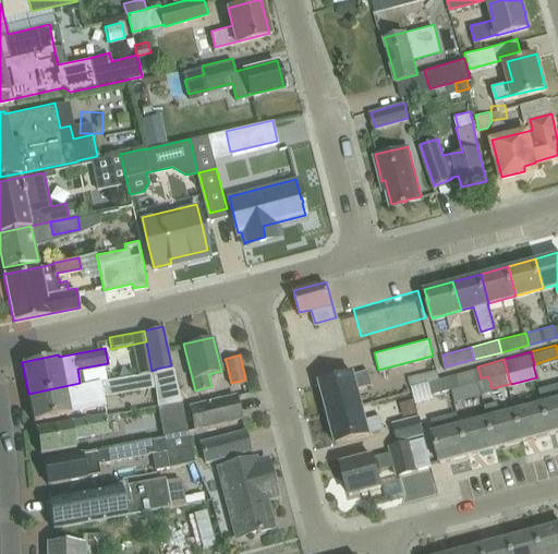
[(156,370),(154,370),(155,386),(157,402),(181,398),(172,366),(171,366),(171,365),(156,369),(156,370)]
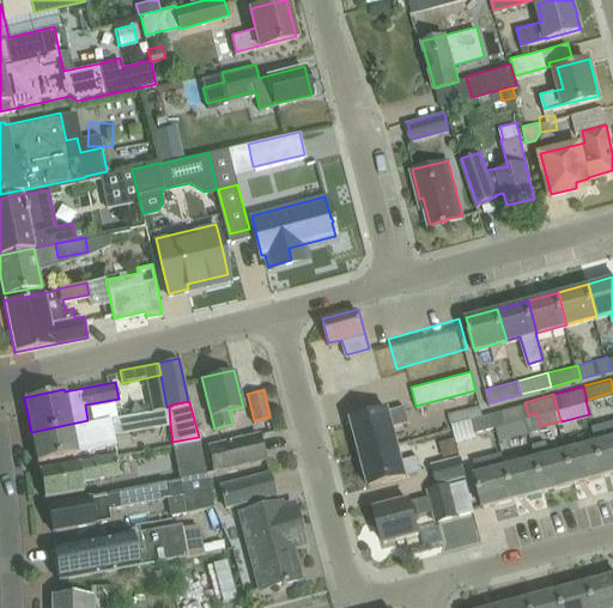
[(456,442),(466,439),(460,420),(483,414),(480,402),(449,411),(456,442)]
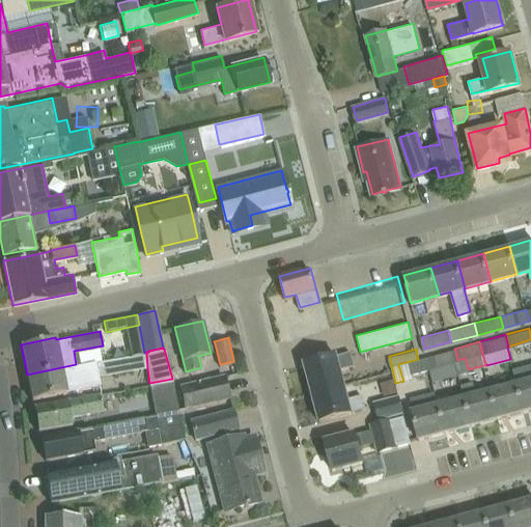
[(454,349),(427,356),(430,367),(457,360),(454,349)]
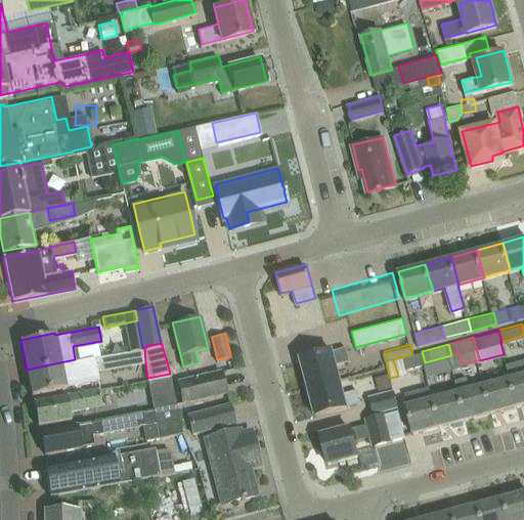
[(307,385),(338,377),(334,361),(348,357),(345,345),(300,357),(307,385)]
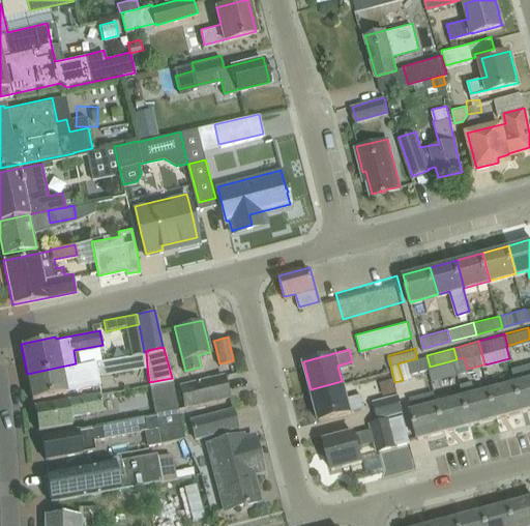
[(430,367),(427,355),(417,358),(398,363),(403,380),(411,378),(409,373),(411,372),(430,367)]
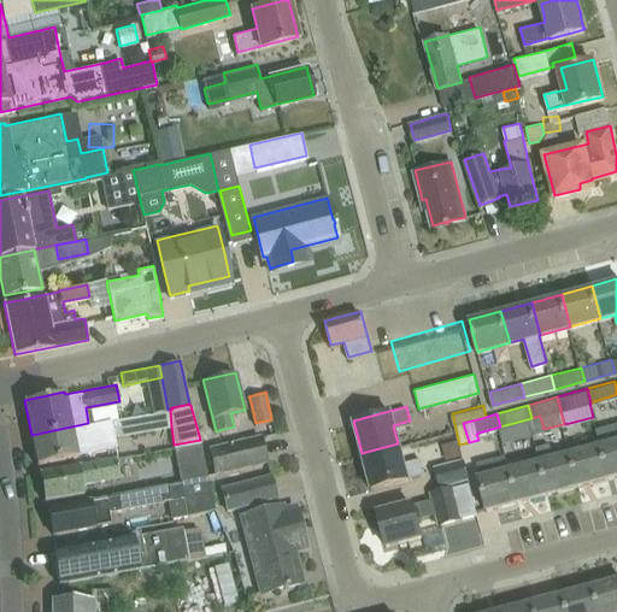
[(88,423),(31,435),(37,464),(39,463),(60,459),(77,455),(76,452),(86,451),(117,445),(115,436),(112,419),(101,421),(88,423)]
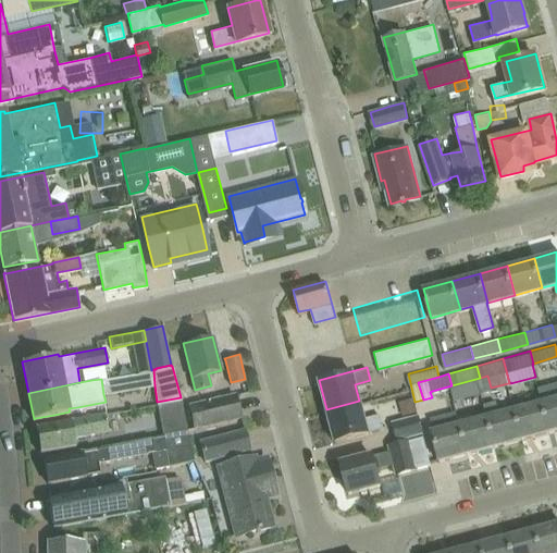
[(194,427),(220,421),(240,416),(235,393),(188,404),(194,427)]
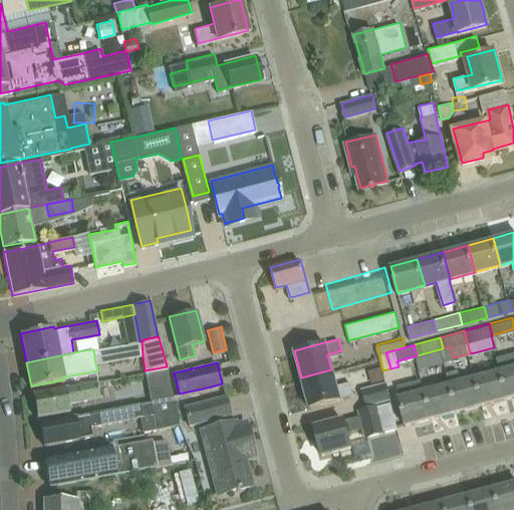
[(513,364),(500,368),(508,398),(513,396),(513,364)]
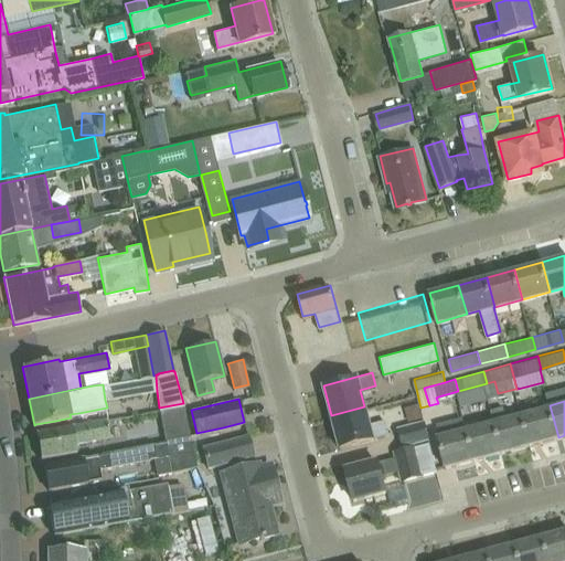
[(183,403),(159,408),(166,440),(190,435),(183,403)]
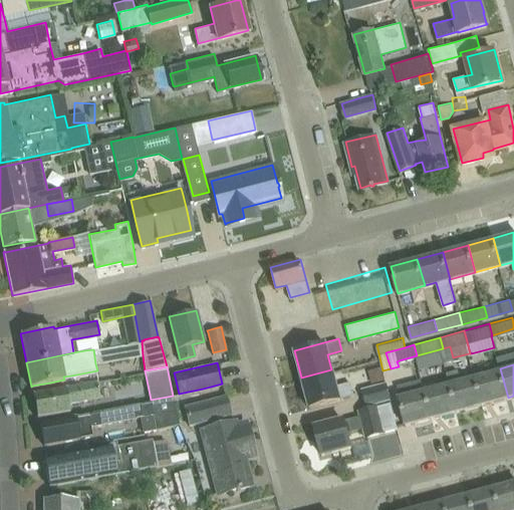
[(447,370),(450,381),(457,411),(483,404),(476,374),(461,378),(458,367),(447,370)]
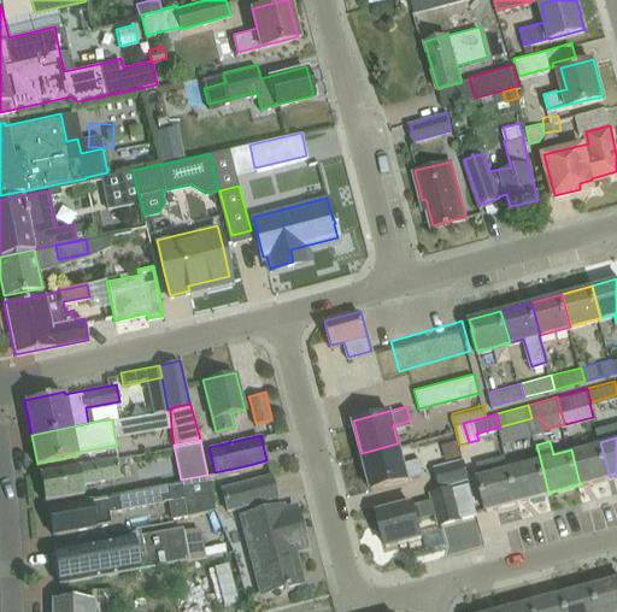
[(600,442),(571,449),(580,484),(610,477),(600,442)]
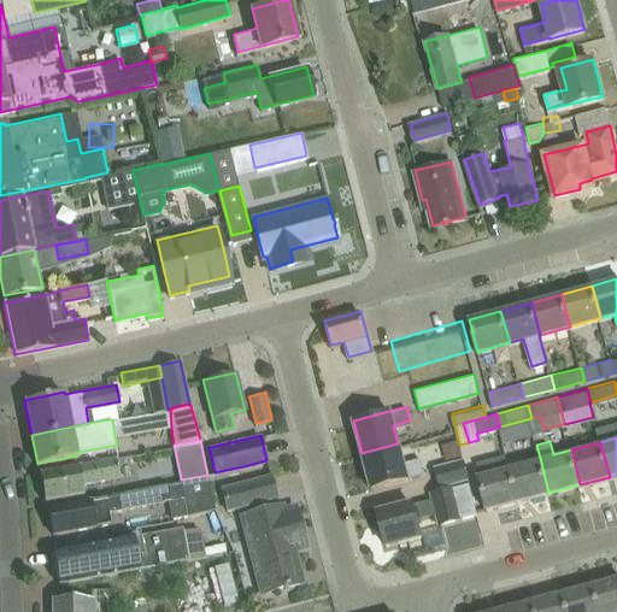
[(371,488),(394,482),(424,474),(419,455),(403,460),(398,443),(362,453),(371,488)]
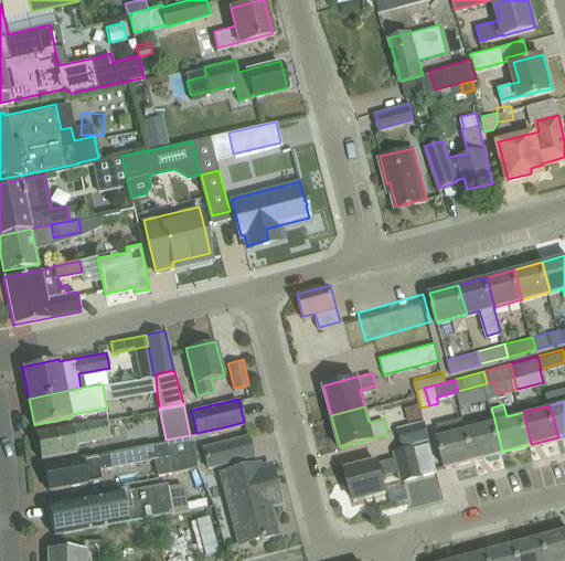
[(425,417),(398,425),(403,443),(429,435),(425,417)]
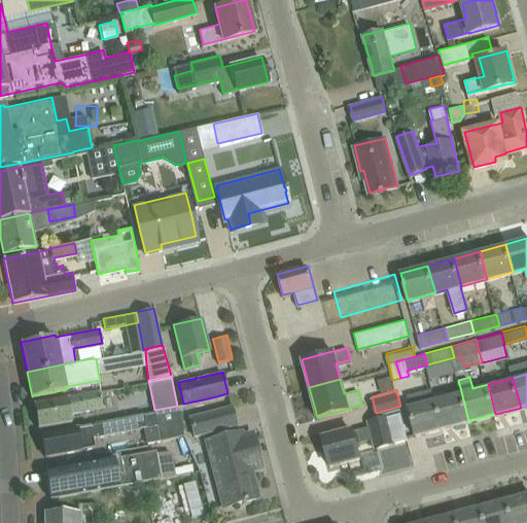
[(433,392),(435,397),(443,428),(468,421),(461,391),(447,395),(445,389),(433,392)]
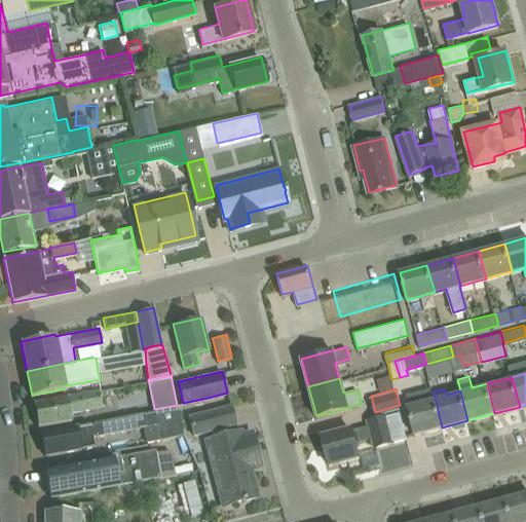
[(71,419),(69,411),(102,405),(99,389),(33,402),(38,426),(71,419)]
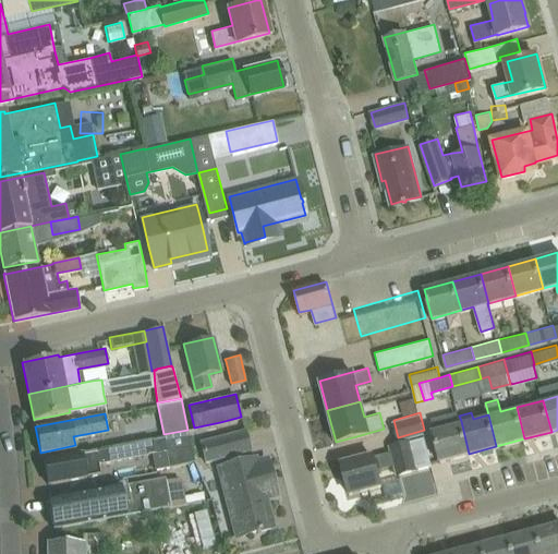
[(469,454),(461,421),(432,430),(439,461),(469,454)]
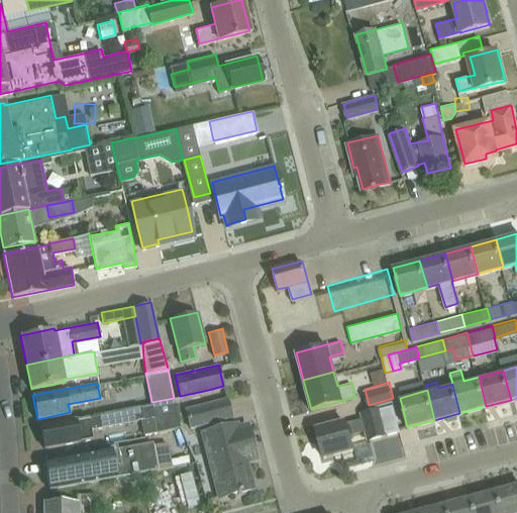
[(226,397),(184,409),(190,426),(231,415),(226,397)]
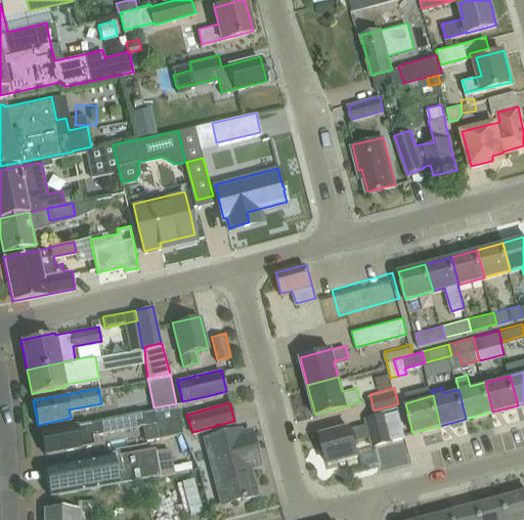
[(159,436),(162,435),(165,434),(182,431),(176,403),(154,407),(154,409),(41,430),(45,452),(93,443),(91,433),(136,425),(136,424),(156,421),(159,436)]
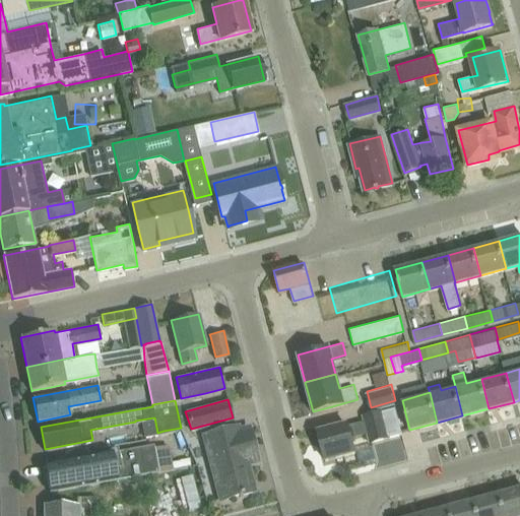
[(370,441),(372,440),(402,432),(395,406),(364,414),(365,420),(318,432),(325,459),(354,451),(350,436),(368,432),(370,441)]
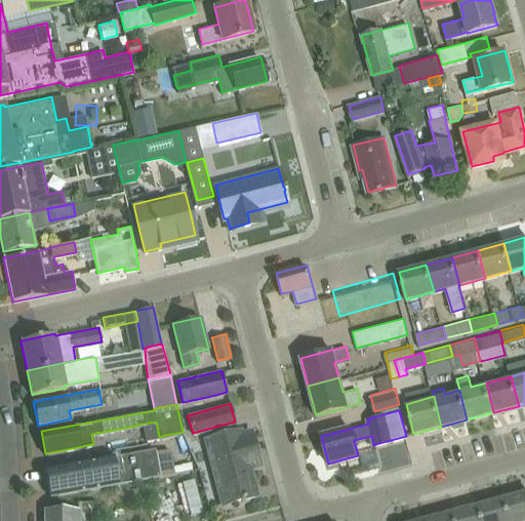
[(240,430),(219,436),(205,439),(223,504),(245,498),(245,496),(256,493),(246,452),(255,450),(251,430),(240,433),(240,430)]
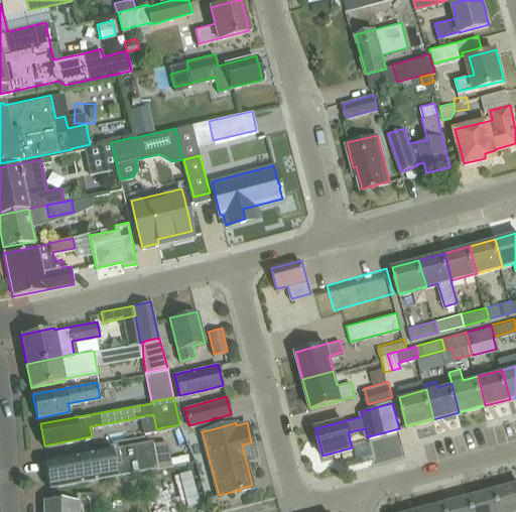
[(47,460),(44,460),(49,487),(70,483),(133,472),(171,465),(167,440),(152,442),(152,440),(83,453),(65,456),(47,460)]
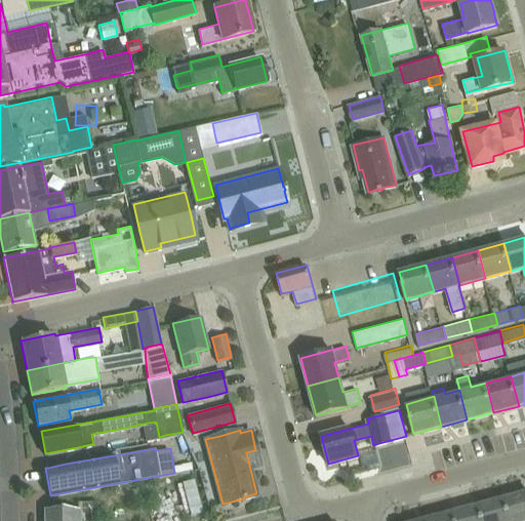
[(524,520),(524,491),(503,497),(510,520),(524,520)]
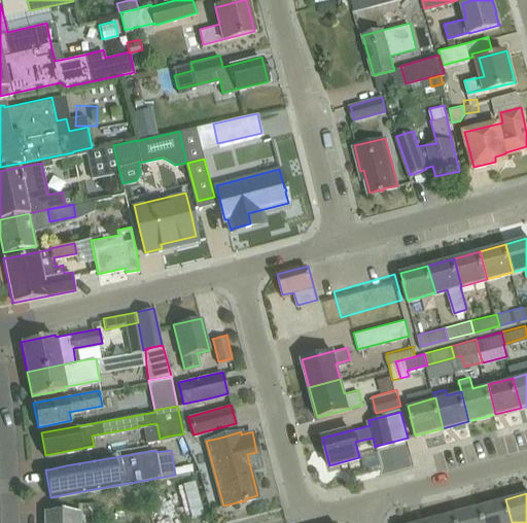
[(512,522),(505,499),(481,507),(484,522),(512,522)]
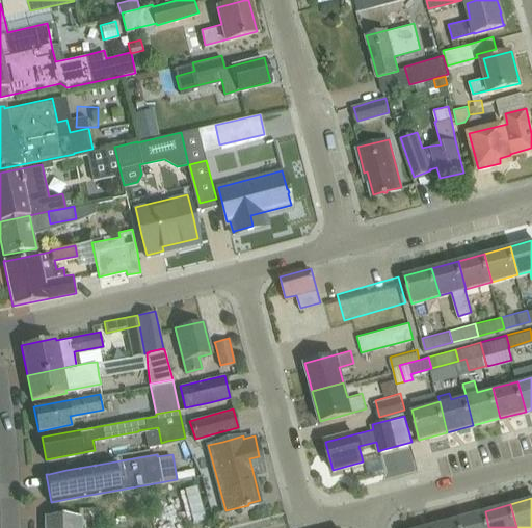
[(99,527),(98,505),(89,505),(79,506),(79,513),(65,515),(45,515),(45,527),(99,527)]
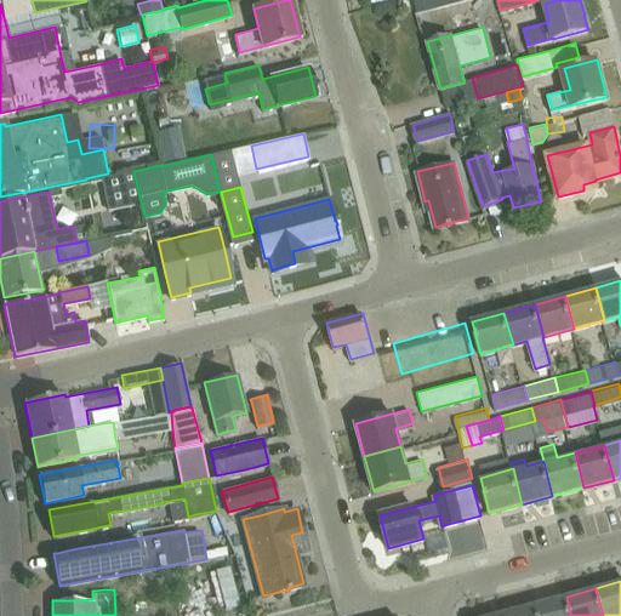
[(570,615),(567,597),(535,605),(537,615),(570,615)]
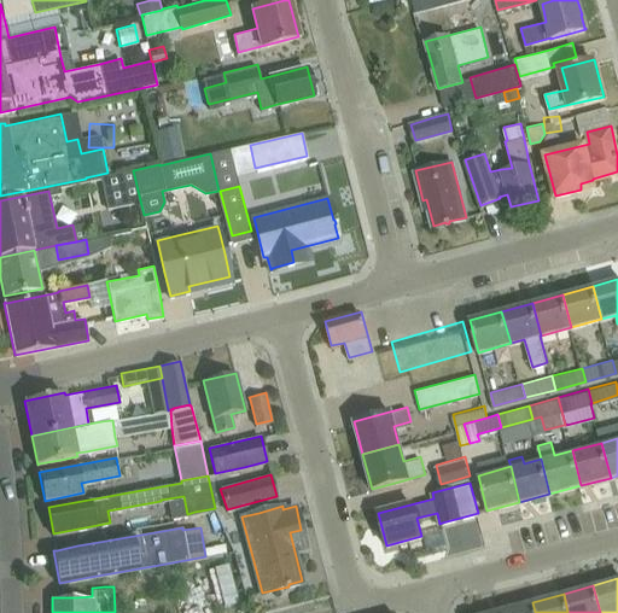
[(535,612),(532,602),(502,609),(502,612),(535,612)]
